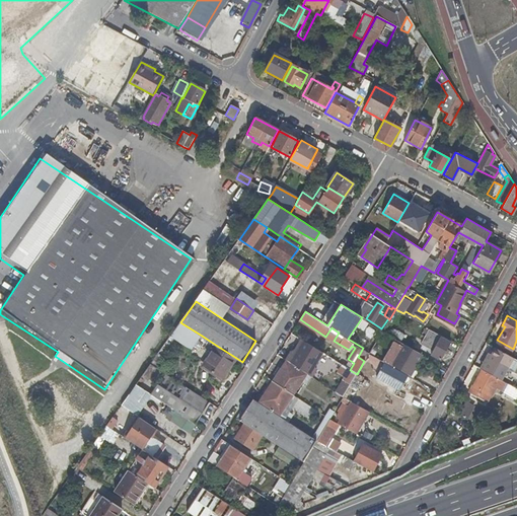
[(373,324),(363,318),(357,327),(367,335),(369,333),(373,324)]
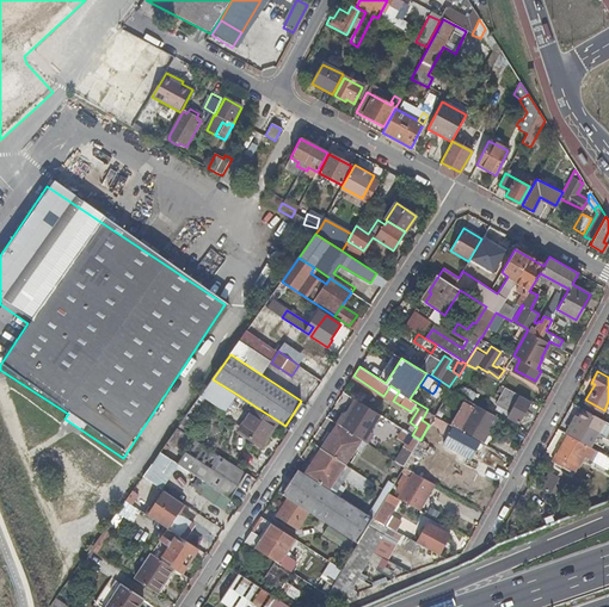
[(213,379),(203,394),(228,409),(238,395),(213,379)]
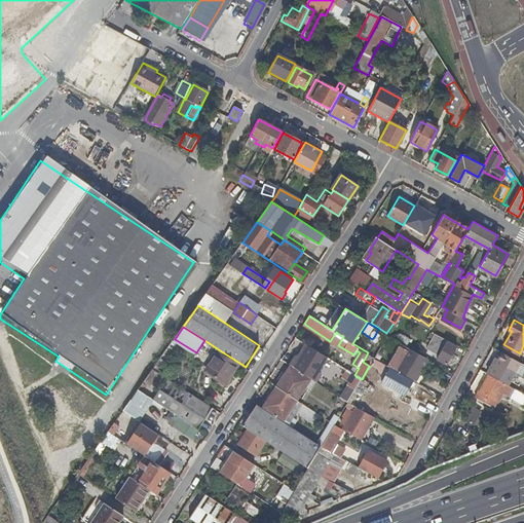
[(387,335),(378,329),(374,337),(383,343),(387,335)]
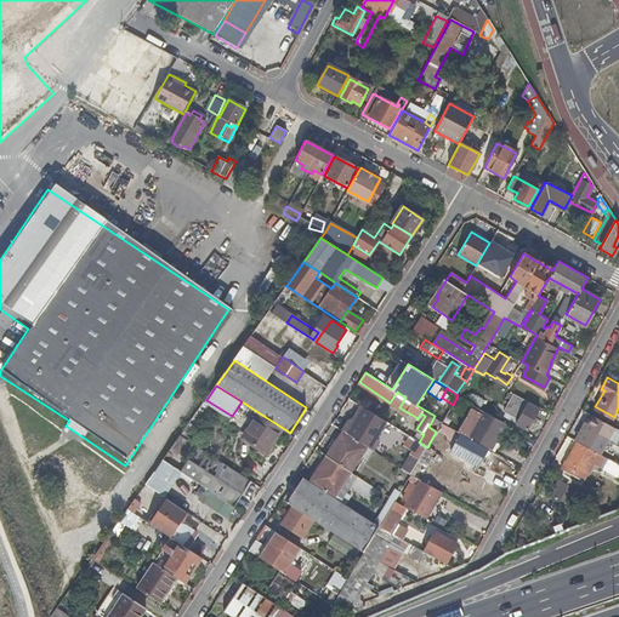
[(516,422),(528,428),(539,406),(515,393),(512,399),(521,404),(518,407),(523,410),(516,422)]
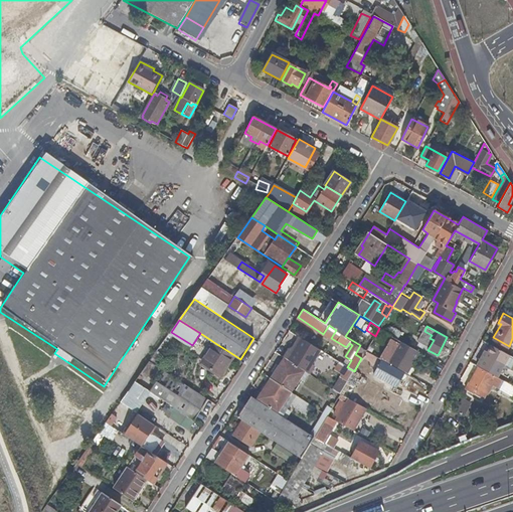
[(386,346),(380,357),(405,370),(408,364),(410,365),(419,350),(401,340),(399,343),(390,338),(390,339),(384,335),(380,343),(386,346)]
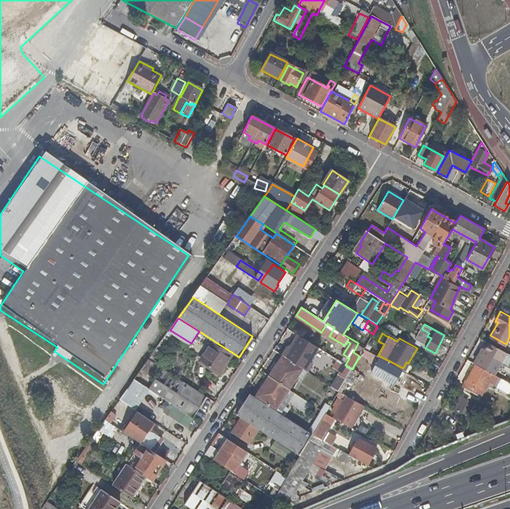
[(284,352),(283,354),(304,368),(306,369),(316,351),(296,339),(289,349),(284,352)]
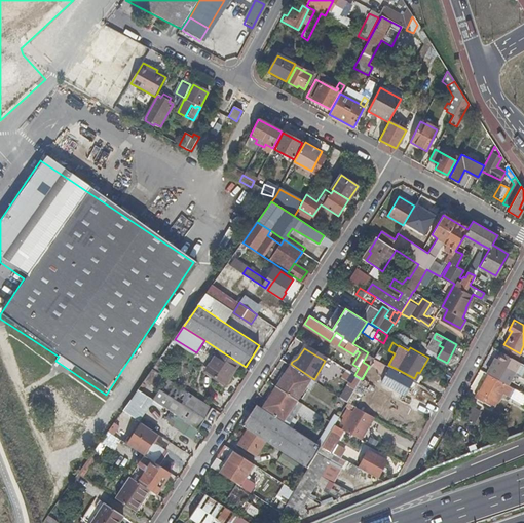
[(216,376),(226,383),(239,363),(220,350),(209,367),(218,373),(216,376)]
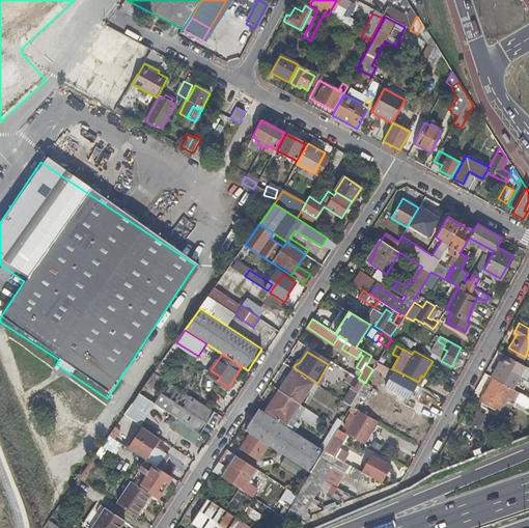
[(495,377),(481,399),(499,409),(507,394),(502,391),(506,383),(503,381),(509,369),(519,374),(525,363),(507,354),(495,377)]
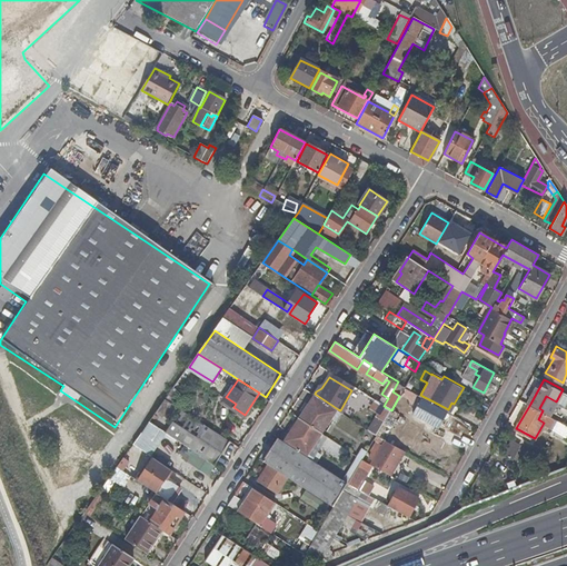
[(278,492),(288,476),(335,506),(349,482),(307,455),(338,409),(315,394),(285,440),(279,436),(264,460),(269,464),(259,479),(278,492)]
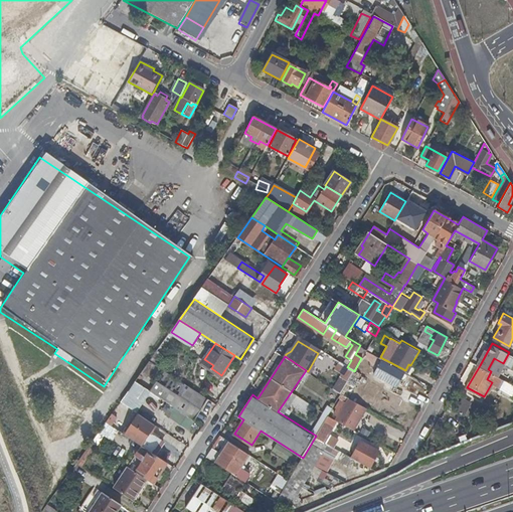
[(213,365),(204,359),(203,362),(211,368),(213,365)]
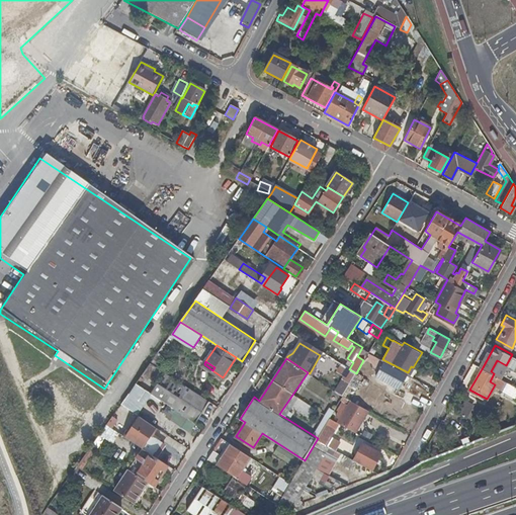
[(406,373),(383,361),(379,368),(390,374),(387,380),(395,384),(398,378),(403,380),(406,373)]
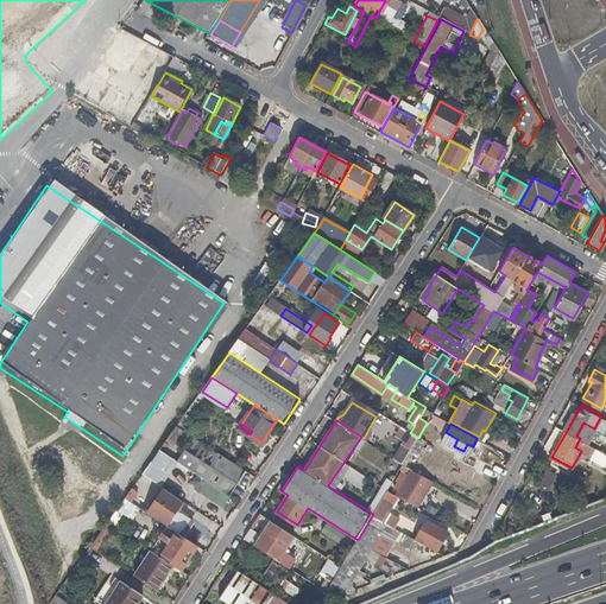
[(418,438),(403,463),(418,471),(420,469),(416,466),(427,446),(437,452),(440,450),(418,438)]
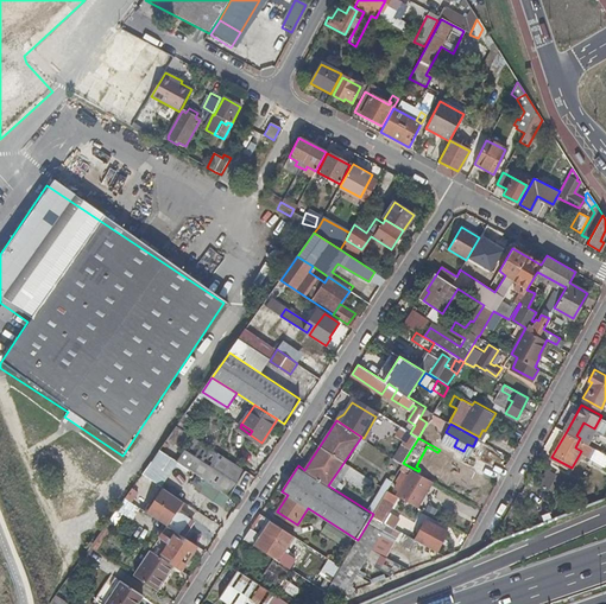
[(152,508),(150,512),(184,534),(194,520),(178,509),(185,500),(190,503),(187,509),(193,513),(191,514),(210,527),(215,520),(197,508),(203,498),(212,504),(214,500),(223,504),(231,495),(247,470),(219,452),(214,461),(204,455),(202,458),(185,447),(178,461),(201,475),(195,483),(200,487),(195,494),(190,490),(189,493),(184,489),(180,496),(165,488),(152,508)]
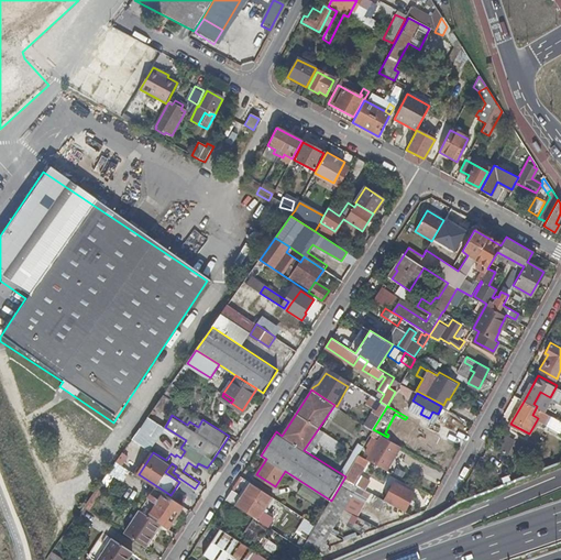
[(146,456),(162,431),(144,420),(130,445),(146,456)]
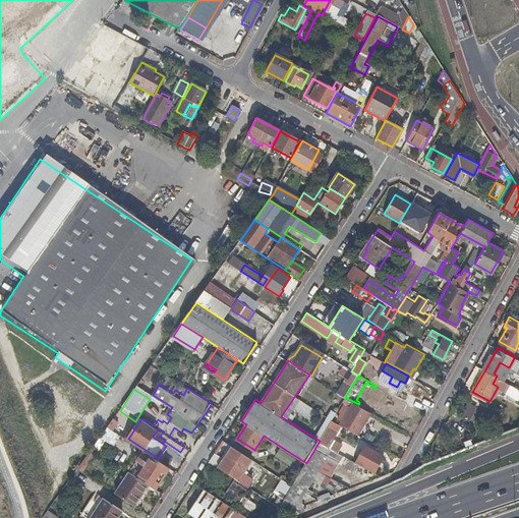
[(467,401),(460,413),(468,418),(475,405),(467,401)]
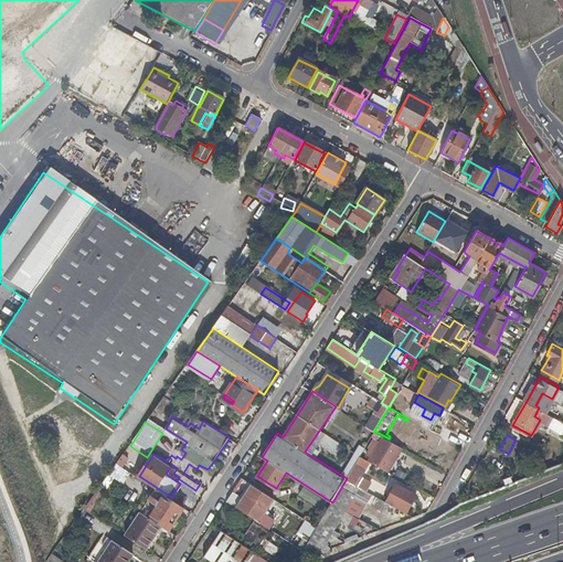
[(333,458),(339,448),(320,437),(315,447),(333,458)]
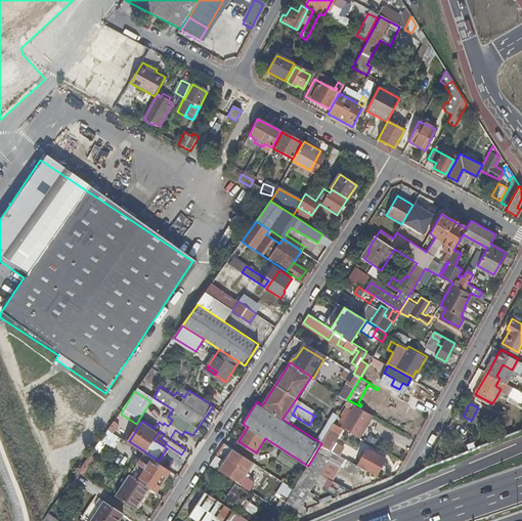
[(343,427),(359,435),(372,413),(362,408),(360,411),(354,408),(353,409),(347,405),(342,415),(348,418),(343,427)]
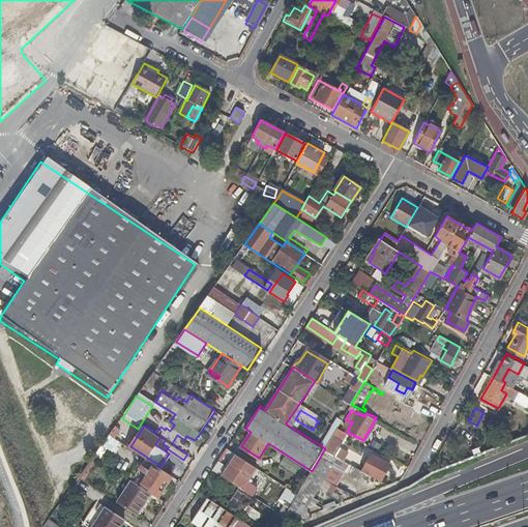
[(133,443),(144,426),(142,425),(130,441),(133,443)]
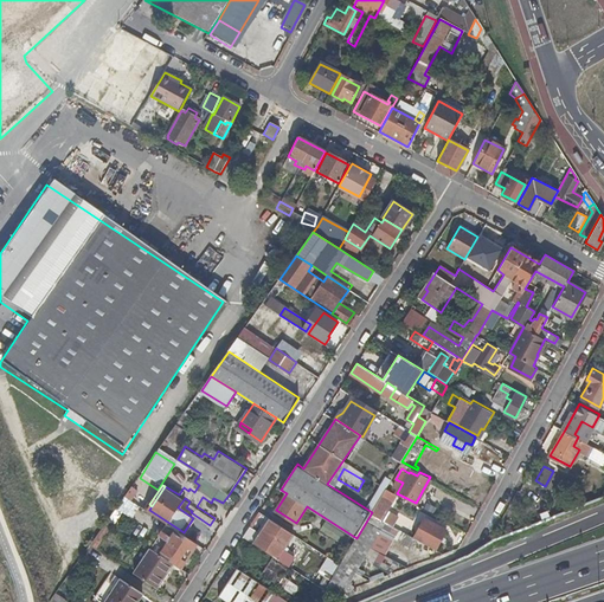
[(387,487),(380,497),(386,500),(392,490),(387,487)]
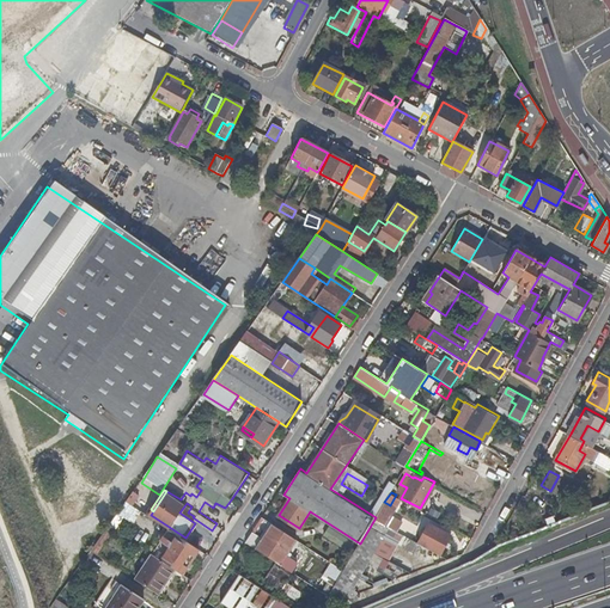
[(110,526),(93,550),(99,553),(126,516),(134,522),(142,511),(127,502),(110,526)]
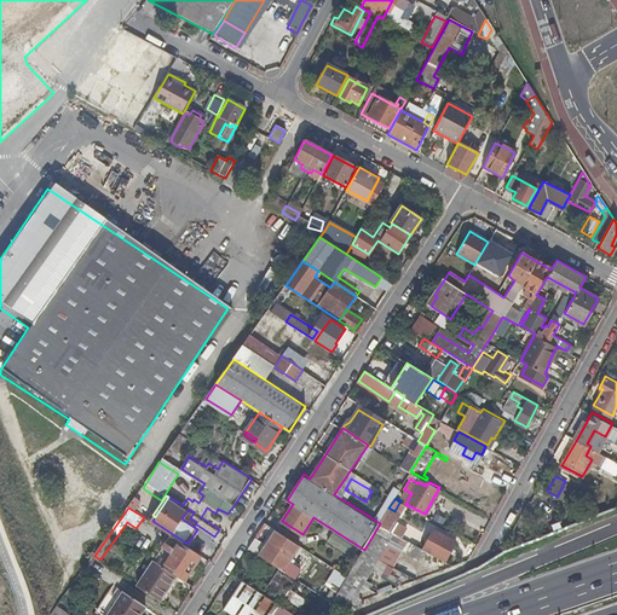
[(434,528),(424,547),(447,560),(456,540),(434,528)]
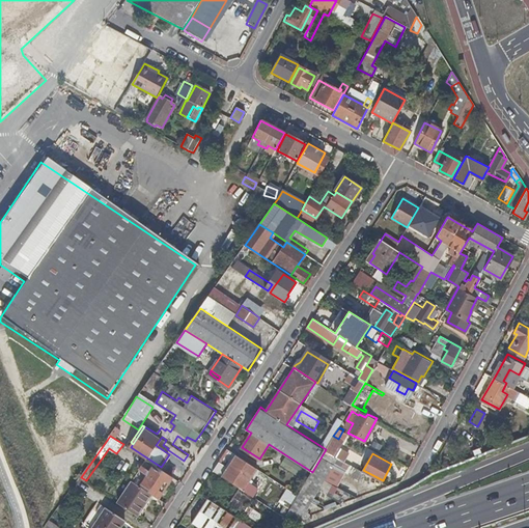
[(233,507),(235,505),(259,521),(263,513),(250,505),(254,499),(252,497),(253,495),(254,496),(258,488),(249,481),(258,468),(238,454),(223,476),(241,488),(229,505),(233,507)]
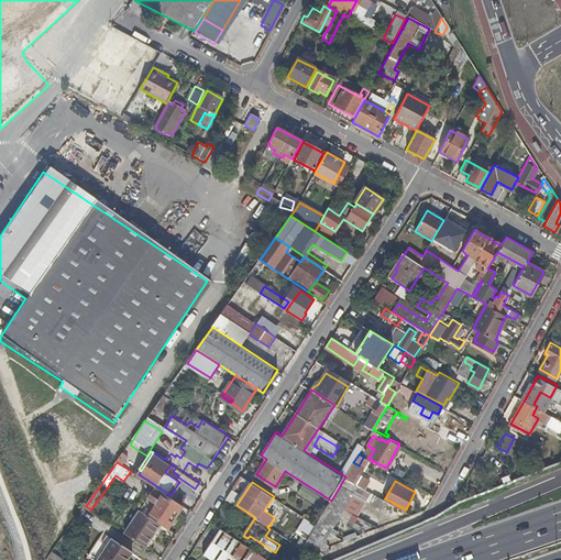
[(142,511),(127,533),(147,546),(162,524),(169,528),(180,509),(161,496),(149,515),(142,511)]
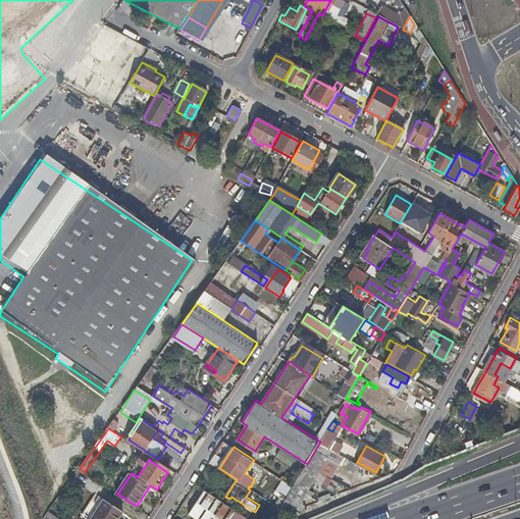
[(341,472),(350,473),(352,465),(342,463),(341,472)]
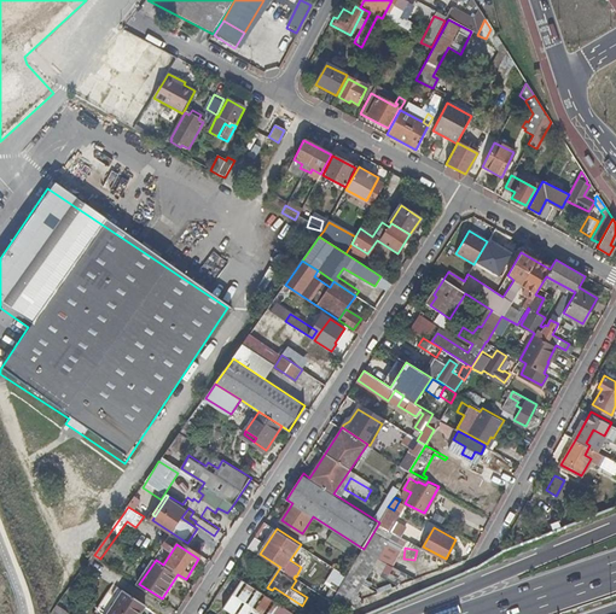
[(272,613),(280,602),(244,578),(225,607),(233,613),(272,613)]
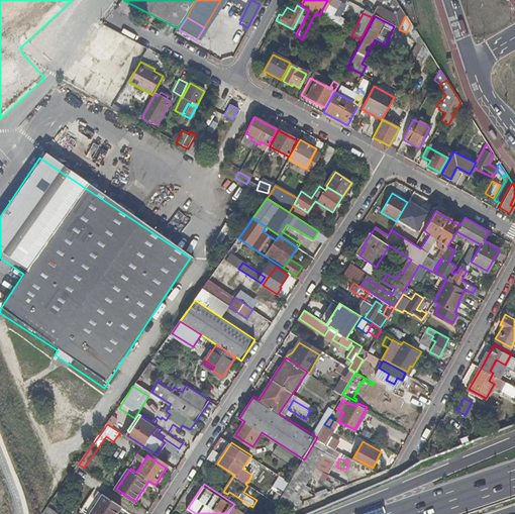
[(80,513),(91,513),(105,493),(97,488),(80,513)]
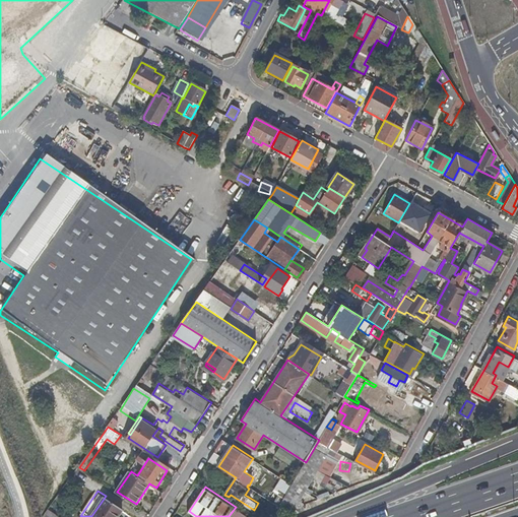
[(106,496),(91,516),(118,516),(124,508),(106,496)]
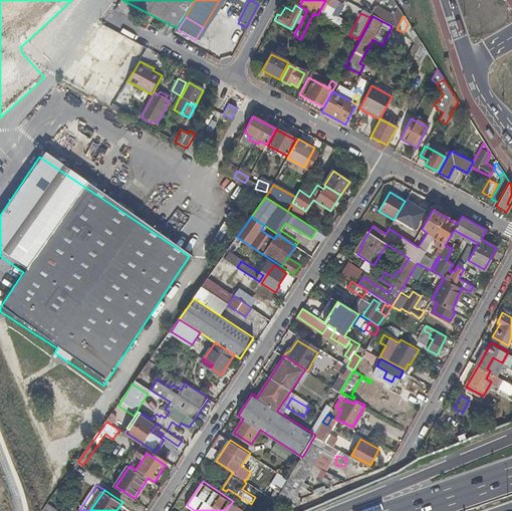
[(262,505),(270,510),(276,499),(266,493),(264,496),(267,497),(262,505)]
